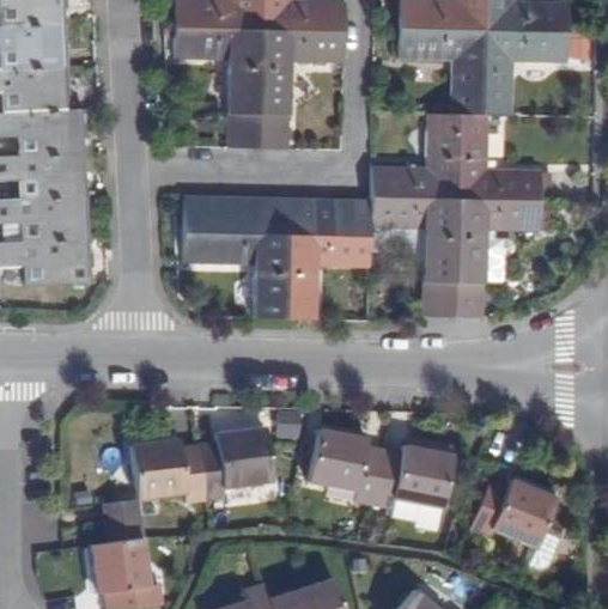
[(0,0),(0,24),(61,20),(66,20),(64,0),(0,0)]
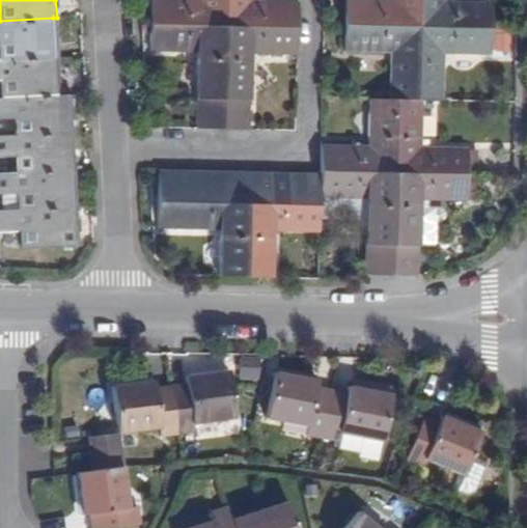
[(156,0),(155,24),(226,26),(226,0),(156,0)]
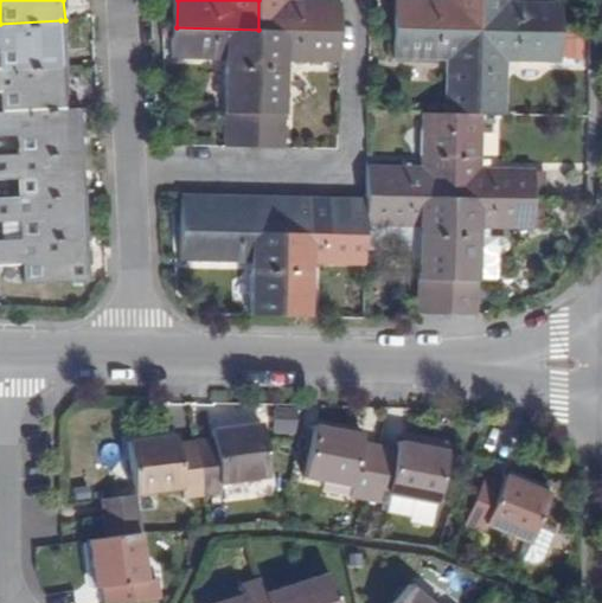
[(258,0),(258,30),(344,31),(345,0),(258,0)]
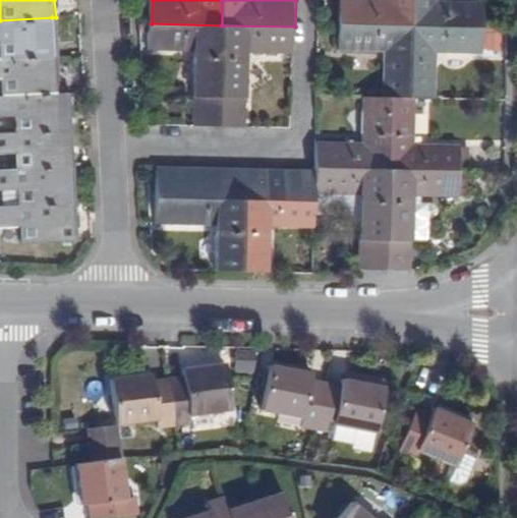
[(342,0),(341,25),(413,25),(413,0),(342,0)]
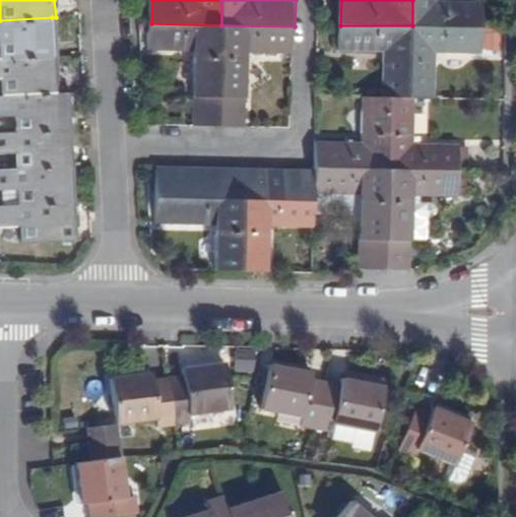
[(412,0),(412,25),(482,25),(482,0),(440,0),(412,0)]
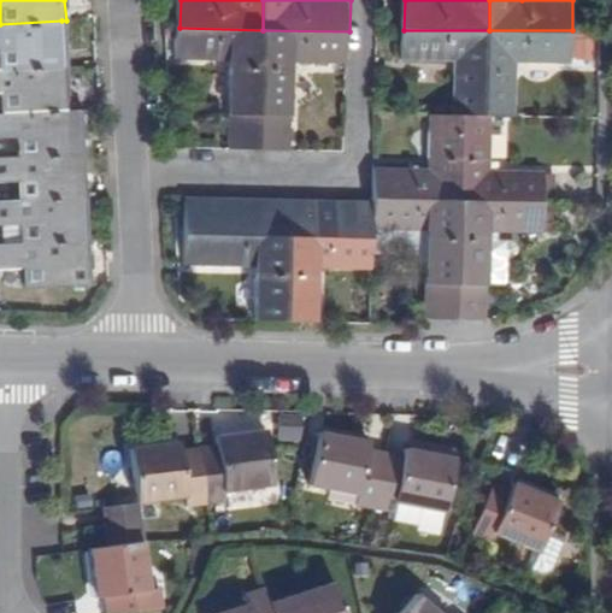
[(0,69),(64,65),(62,21),(0,24),(0,69)]
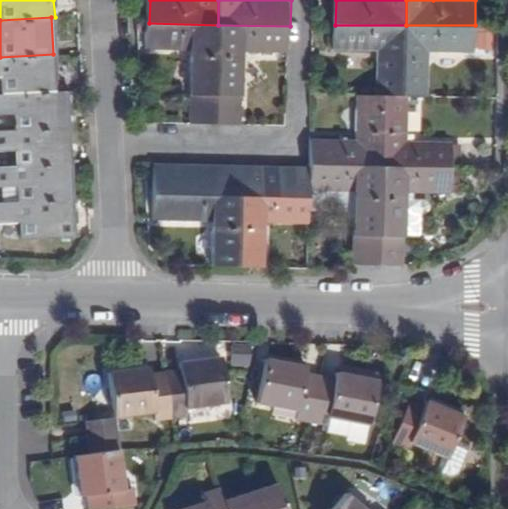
[(216,123),(218,25),(149,23),(149,37),(149,48),(193,50),(193,124),(216,123)]
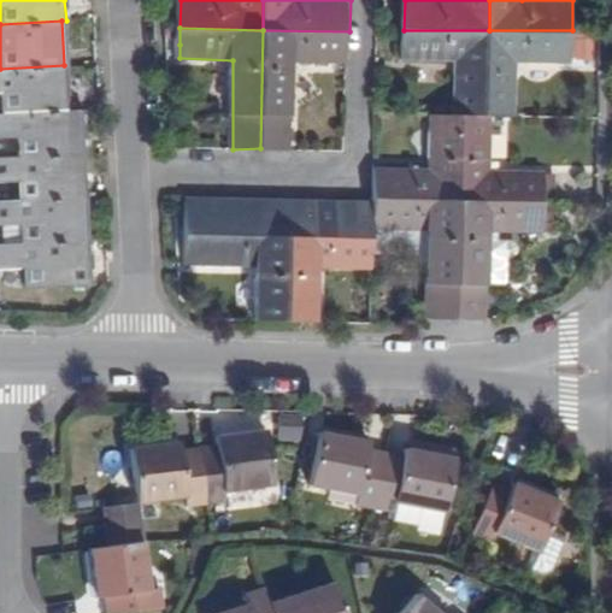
[(263,30),(260,148),(290,149),(293,60),(349,62),(349,31),(263,30)]
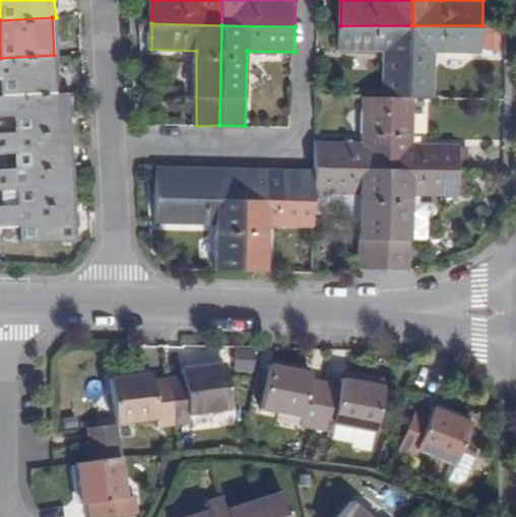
[(386,50),(386,100),(389,100),(411,100),(412,25),(340,25),(339,49),(386,50)]
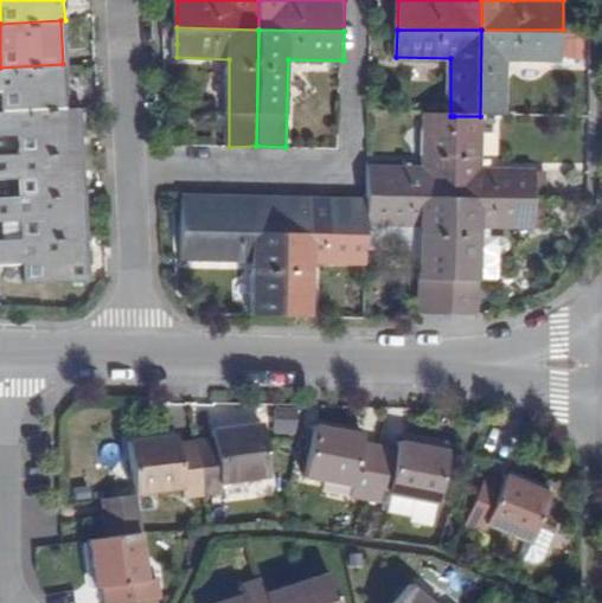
[(481,30),(480,116),(486,116),(510,116),(512,61),(562,61),(563,30),(481,30)]
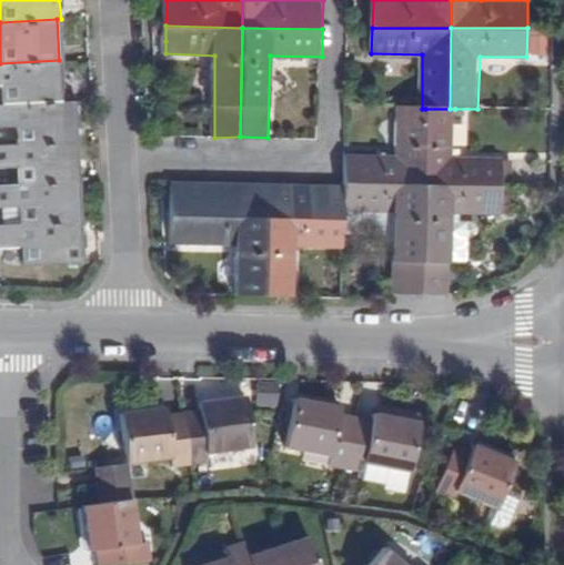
[(546,52),(547,32),(529,31),(527,52),(546,52)]
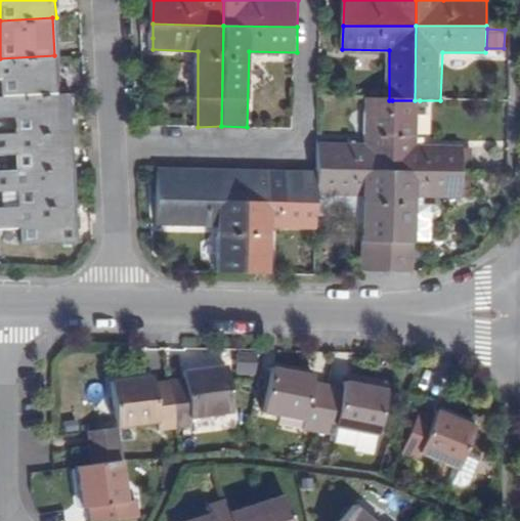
[(56,93),(54,55),(0,58),(0,81),(1,96),(56,93)]
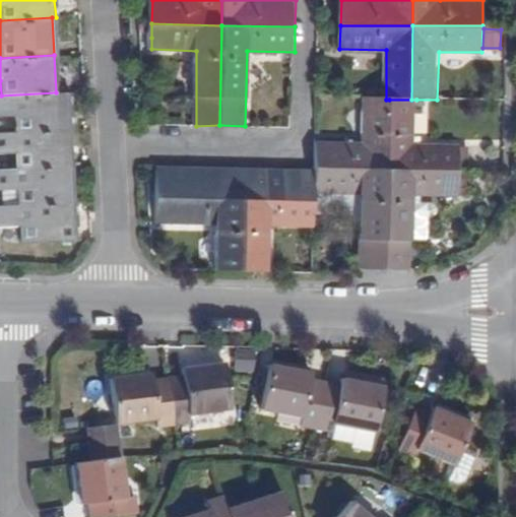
[(56,92),(1,95),(0,95),(0,118),(15,119),(16,133),(69,129),(68,91),(56,92)]
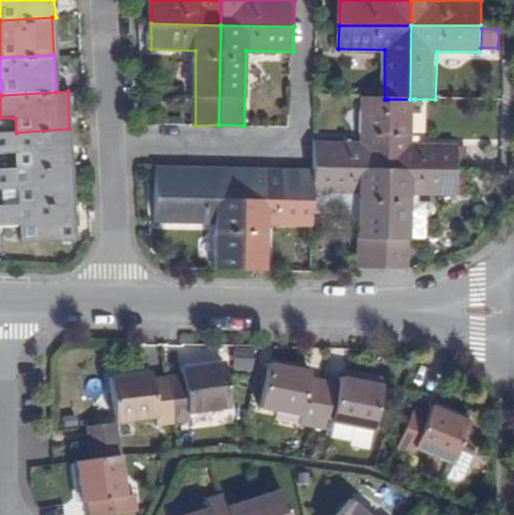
[(388,99),(384,99),(362,99),(362,143),(316,142),(316,168),(388,169),(388,99)]
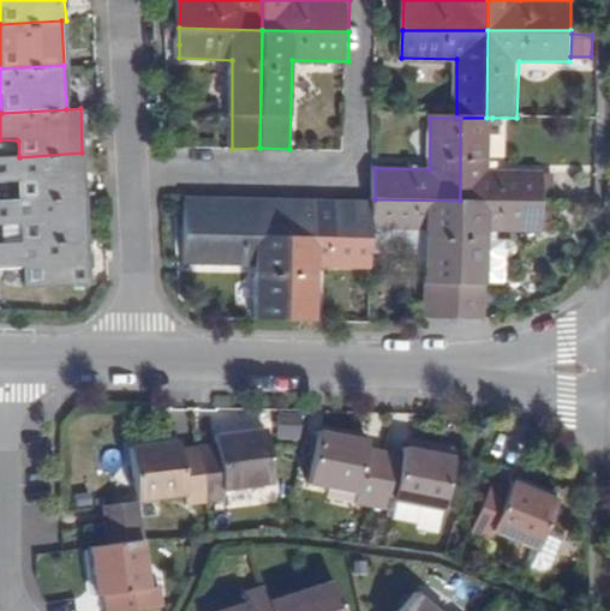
[(492,118),(486,118),(460,118),(460,201),(545,202),(545,173),(491,171),(492,118)]
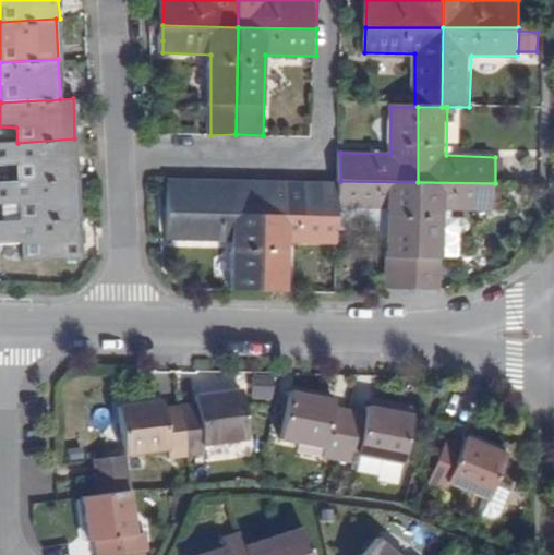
[(19,182),(76,179),(74,139),(17,143),(0,143),(0,166),(17,166),(19,182)]
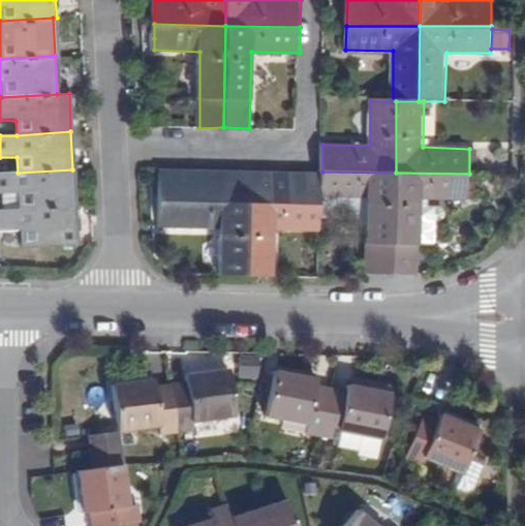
[(21,211),(74,208),(72,169),(18,173),(0,173),(0,195),(20,194),(21,211)]
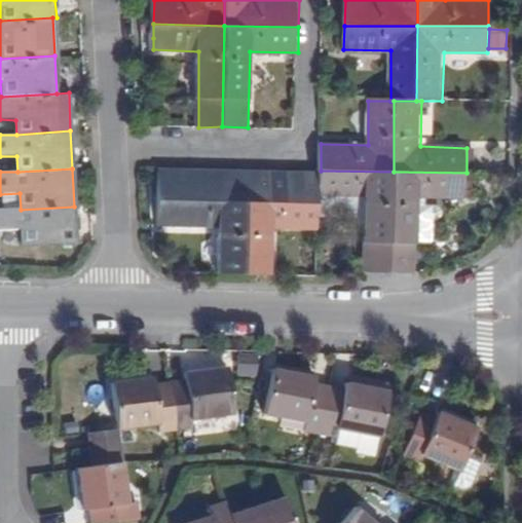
[(219,273),(244,273),(245,200),(236,200),(221,199),(207,199),(191,199),(176,198),(175,169),(152,169),(155,226),(220,227),(219,273)]
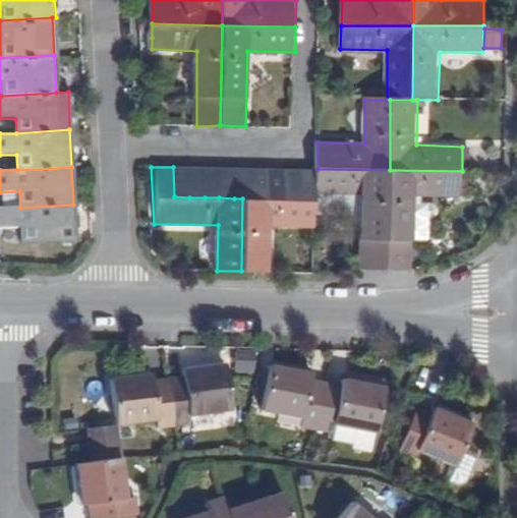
[(174,196),(189,197),(189,168),(173,167),(174,196)]
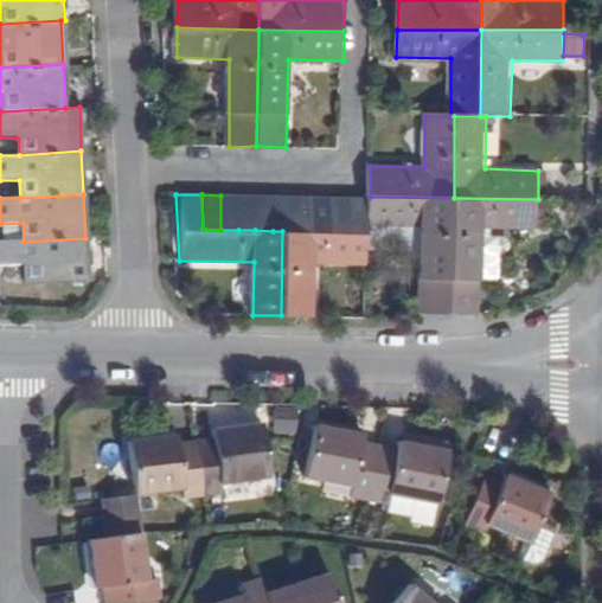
[(221,196),(221,230),(238,230),(237,196),(221,196)]
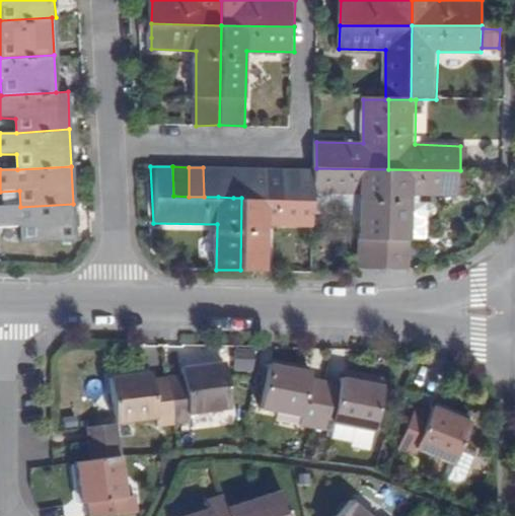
[(204,197),(218,197),(217,167),(203,167),(204,197)]
